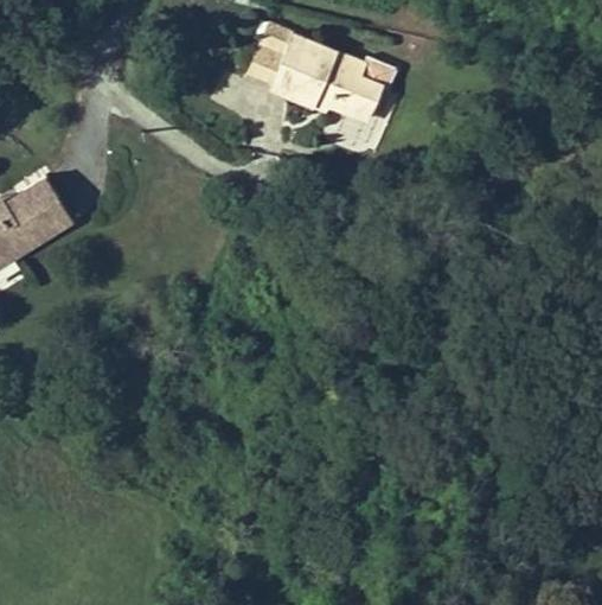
[(267,43),(290,53),(299,33),(276,24),(267,43)]
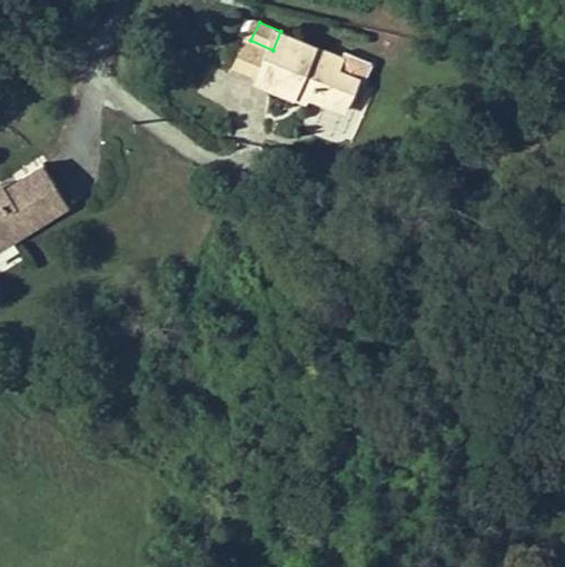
[(346,60),(280,31),(273,50),(259,81),(299,98),(301,92),(346,111),(360,80),(340,71),(346,60)]
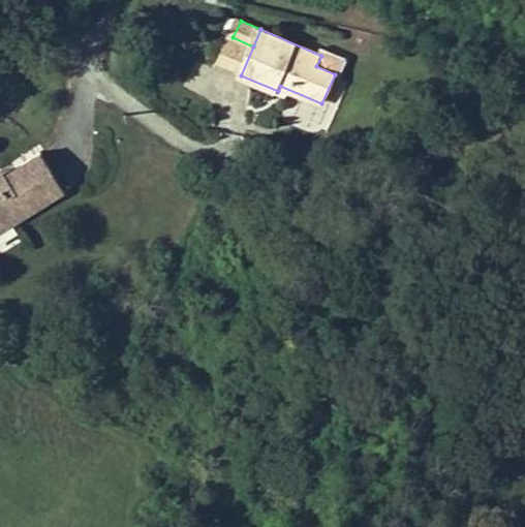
[(0,219),(3,218),(10,229),(61,196),(38,161),(4,183),(0,185),(0,219)]
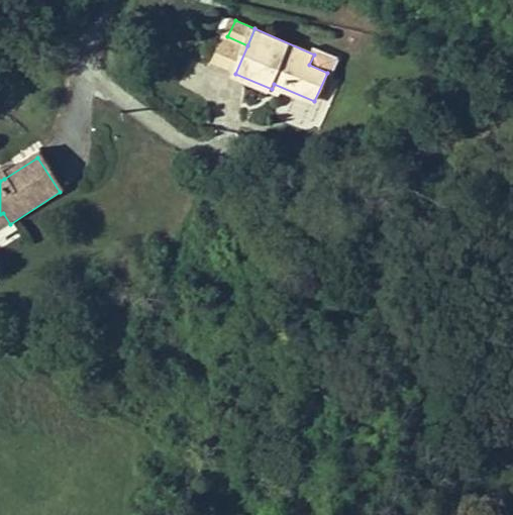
[(0,214),(0,229),(10,224),(3,213),(0,214)]
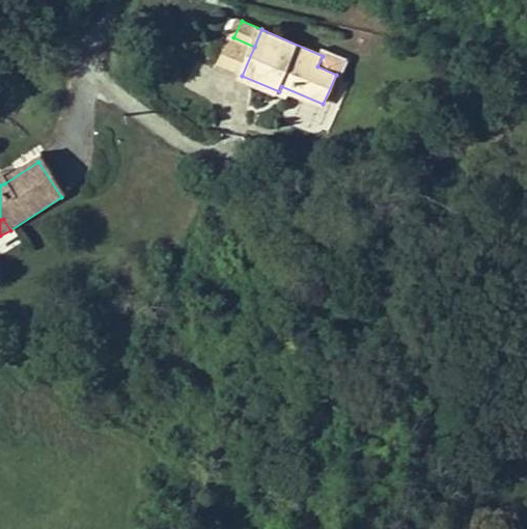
[(277,428),(269,442),(277,446),(284,434),(277,428)]
